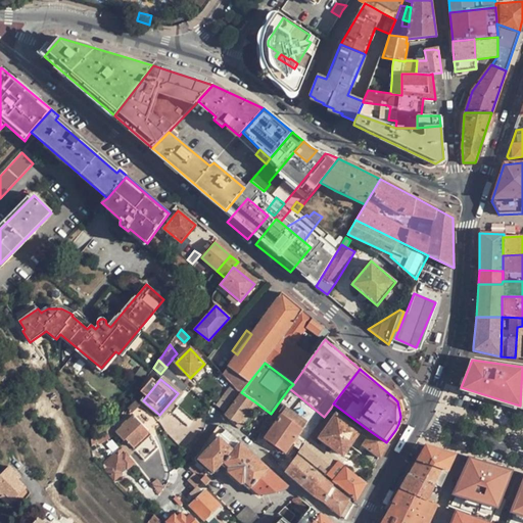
[(224,412),(238,392),(231,384),(216,407),(224,412)]
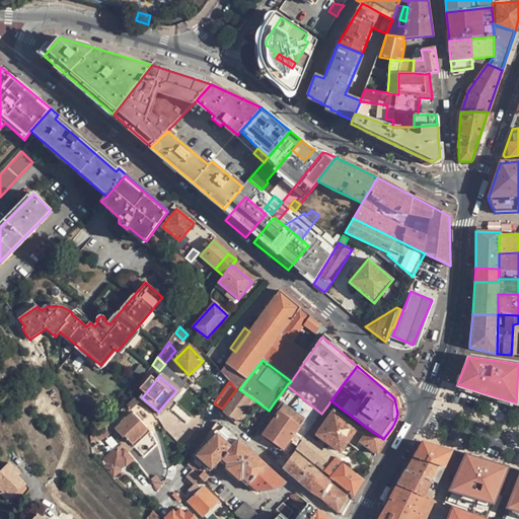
[(295,434),(302,440),(303,438),(307,434),(320,415),(321,414),(287,385),(276,400),(283,405),(263,434),(284,449),(295,434)]
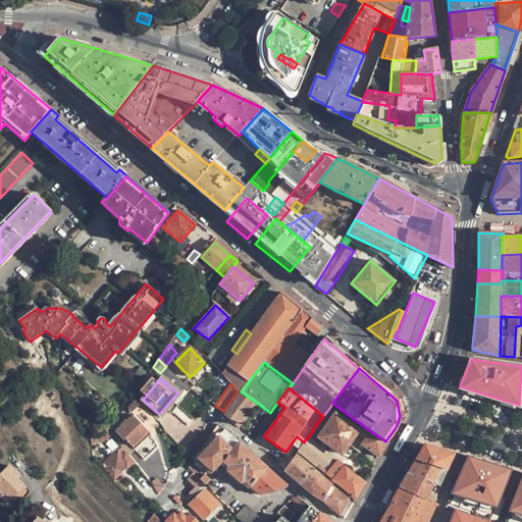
[(236,425),(254,401),(241,392),(240,393),(224,415),(236,425)]
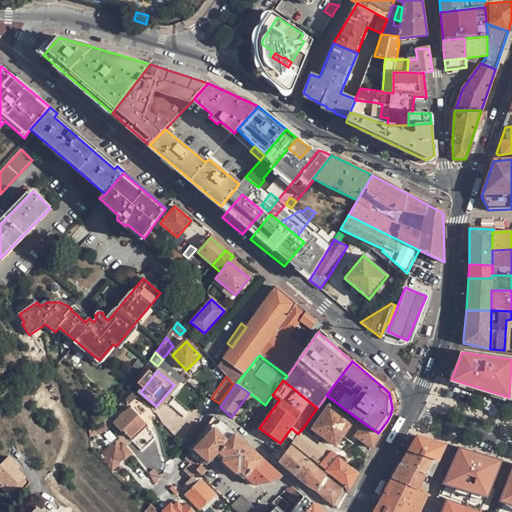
[(235,420),(253,396),(249,393),(231,417),(235,420)]
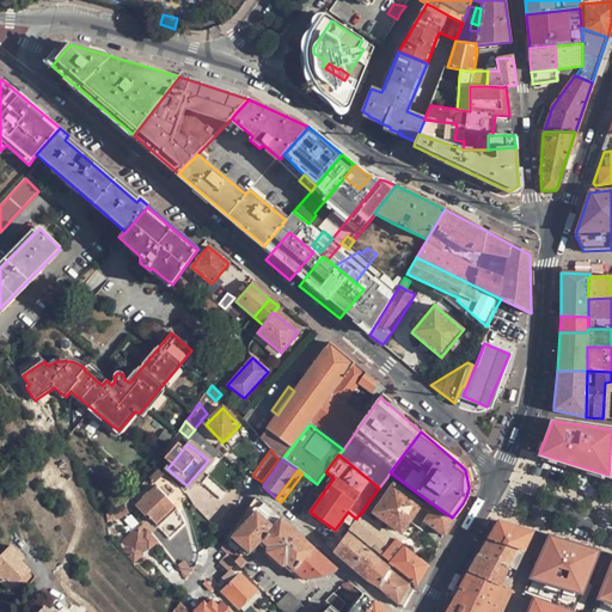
[(317,484),(301,506),(310,512),(334,478),(325,472),(317,484)]
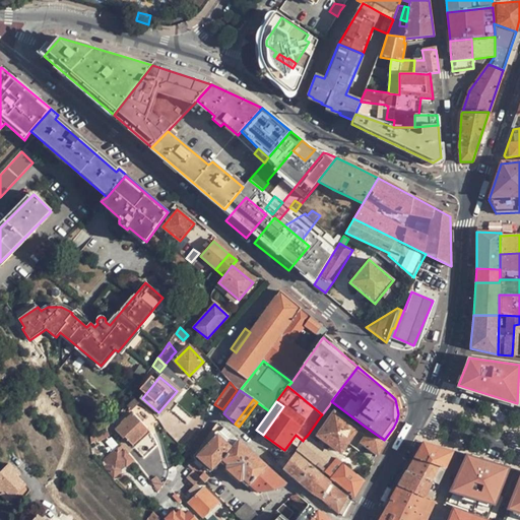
[(328,420),(321,415),(308,435),(313,439),(316,435),(340,453),(358,430),(334,412),(328,420)]
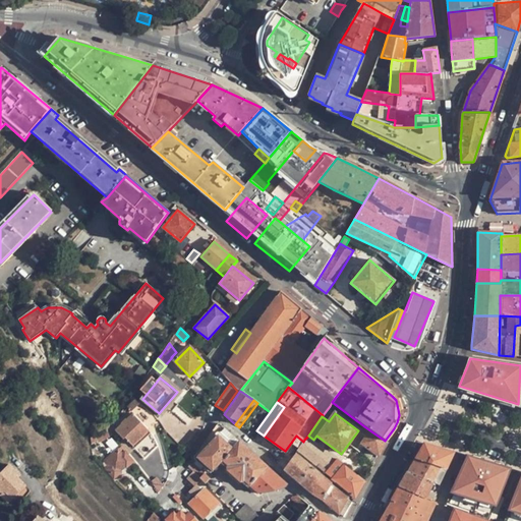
[(125,438),(132,446),(148,430),(132,414),(126,419),(125,419),(121,422),(121,424),(115,430),(123,440),(125,438)]
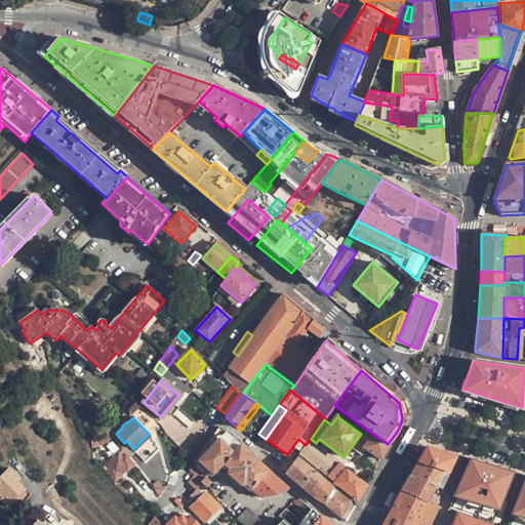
[(215,431),(190,471),(196,477),(203,484),(206,487),(211,482),(206,477),(210,472),(214,475),(224,466),(229,470),(228,474),(242,486),(246,485),(259,497),(289,490),(289,488),(221,427),(219,427),(217,428),(215,431)]
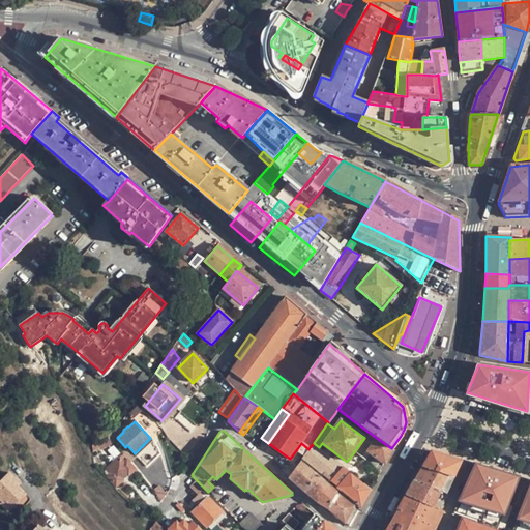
[(367,450),(384,464),(385,465),(393,450),(391,448),(371,434),(367,439),(373,443),(367,450)]
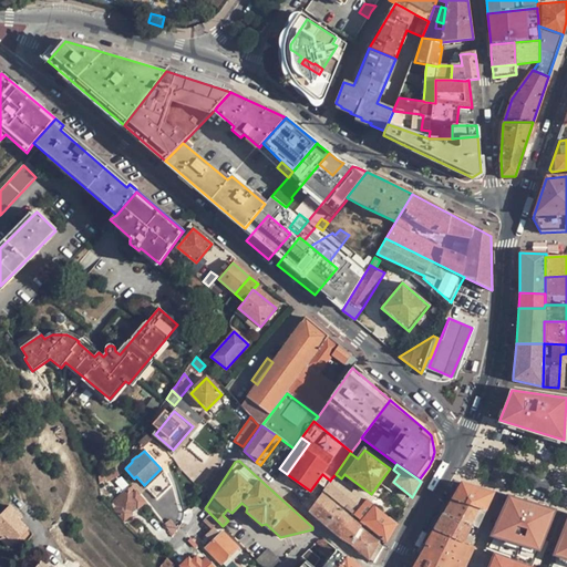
[(115,466),(102,474),(104,477),(106,481),(120,472),(115,466)]
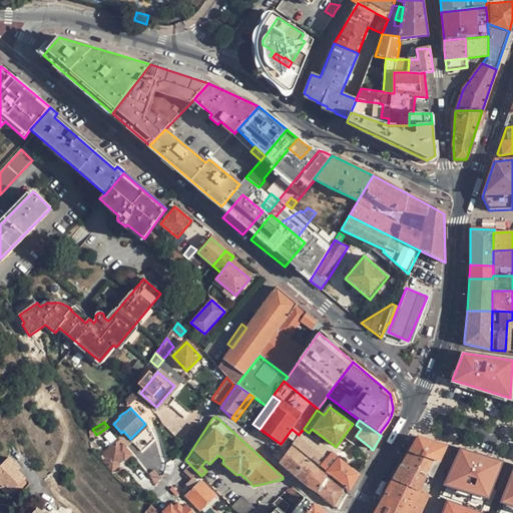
[(148,428),(145,424),(130,439),(133,442),(148,428)]
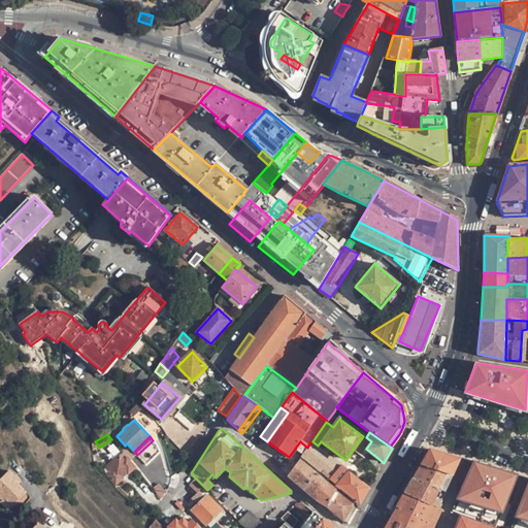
[(360,504),(369,488),(335,460),(318,446),(312,441),(308,446),(307,448),(302,455),(360,504)]
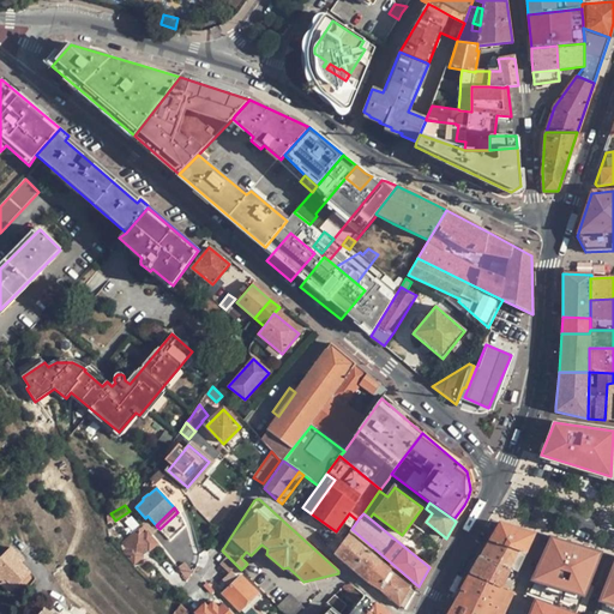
[(500,523),(489,541),(524,554),(534,534),(500,523)]
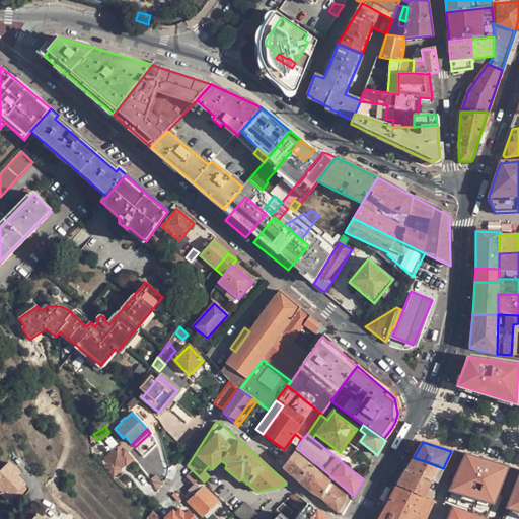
[(126,465),(132,460),(120,446),(104,458),(109,463),(105,466),(114,475),(120,470),(119,468),(124,463),(126,465)]
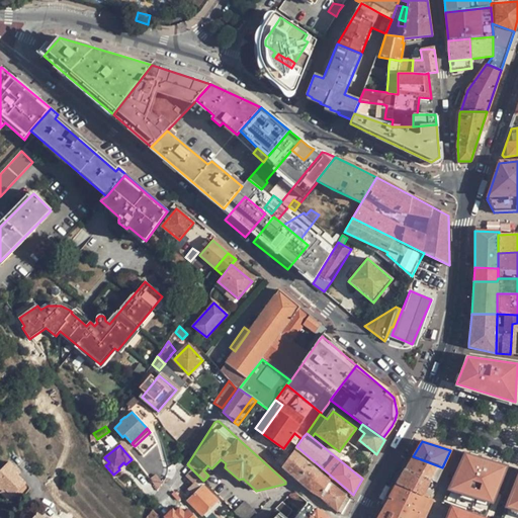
[(488,462),(464,455),(441,503),(464,511),(480,516),(483,507),(472,503),(471,505),(467,504),(488,462)]
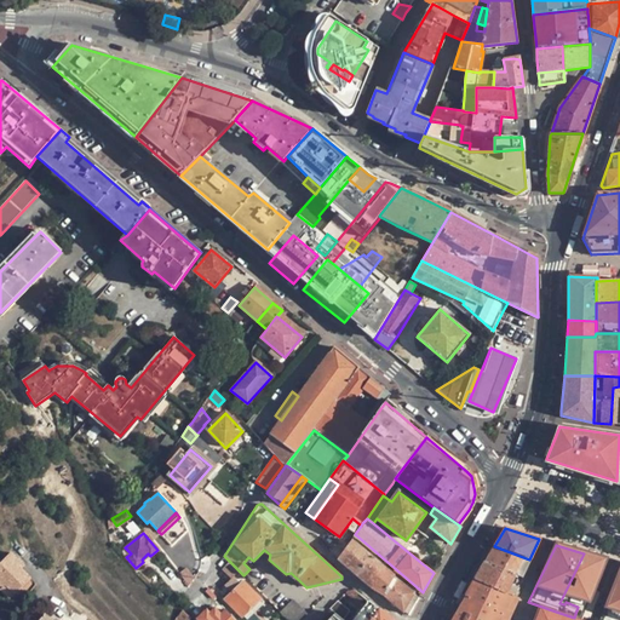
[(529,560),(494,546),(484,562),(520,578),(522,578),(529,560)]
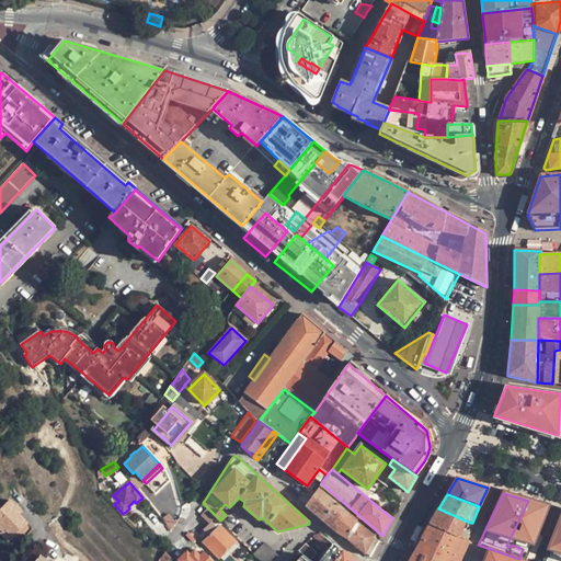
[(4,529),(14,538),(27,524),(20,516),(22,513),(10,501),(0,510),(0,531),(1,534),(4,529)]
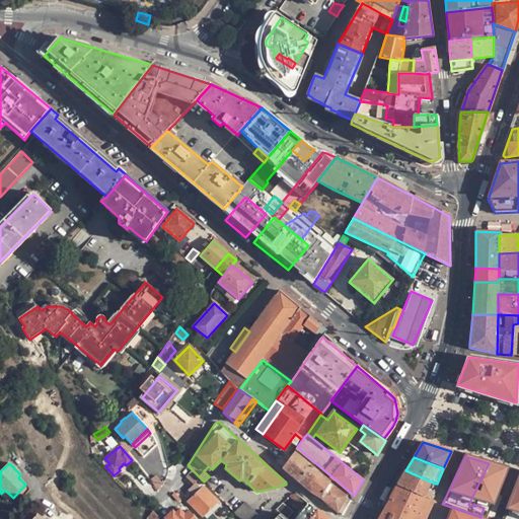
[(435,484),(405,470),(397,485),(430,499),(433,492),(432,491),(435,484)]
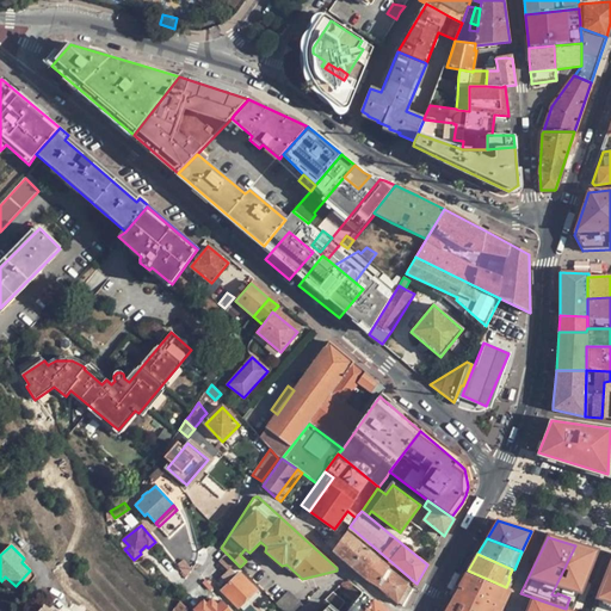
[(229,572),(236,563),(228,555),(220,563),(229,572)]
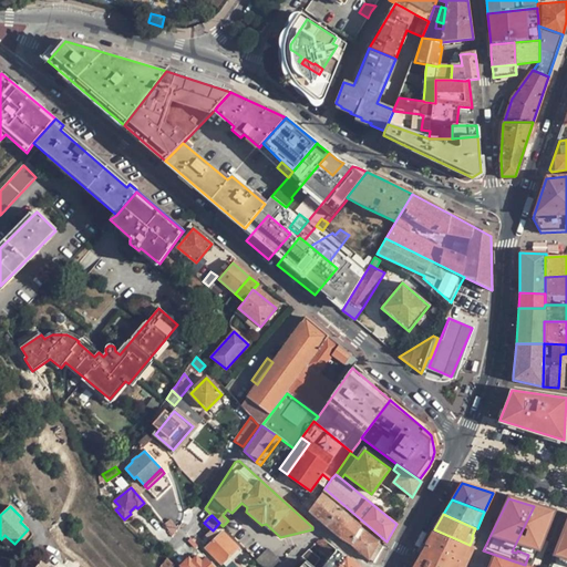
[(154,535),(163,545),(171,538),(172,537),(165,529),(163,532),(161,529),(154,535)]
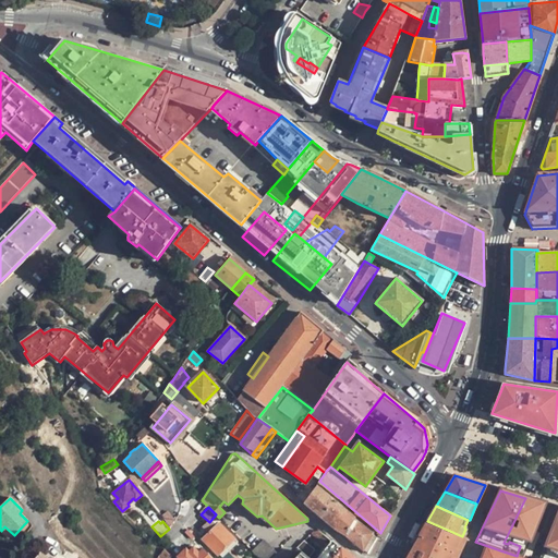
[(457,557),(458,557),(465,538),(463,537),(462,536),(427,521),(405,557),(457,557)]
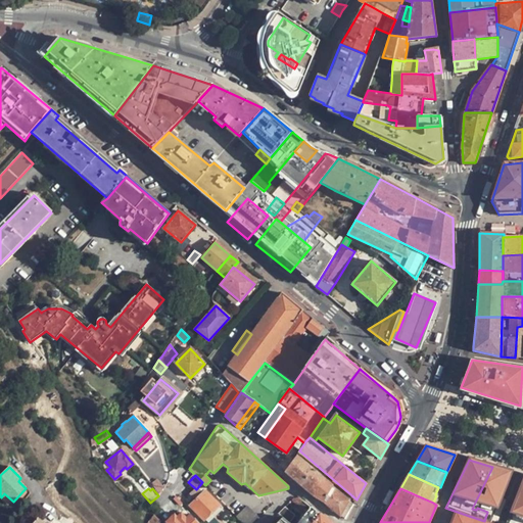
[(190,506),(204,520),(205,520),(220,507),(204,491),(202,493),(200,491),(197,491),(193,495),(193,498),(195,501),(190,506)]
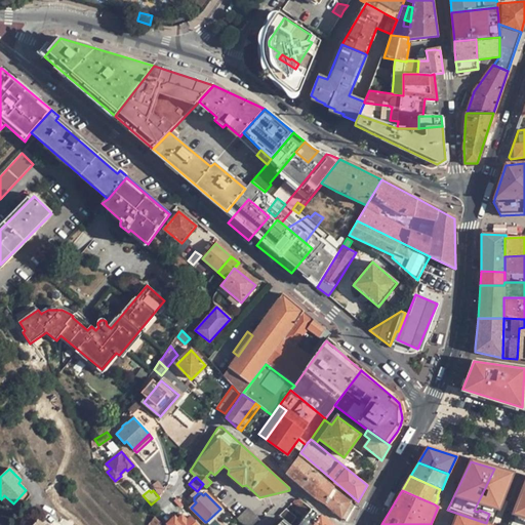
[(9,507),(13,503),(4,495),(1,499),(9,507)]
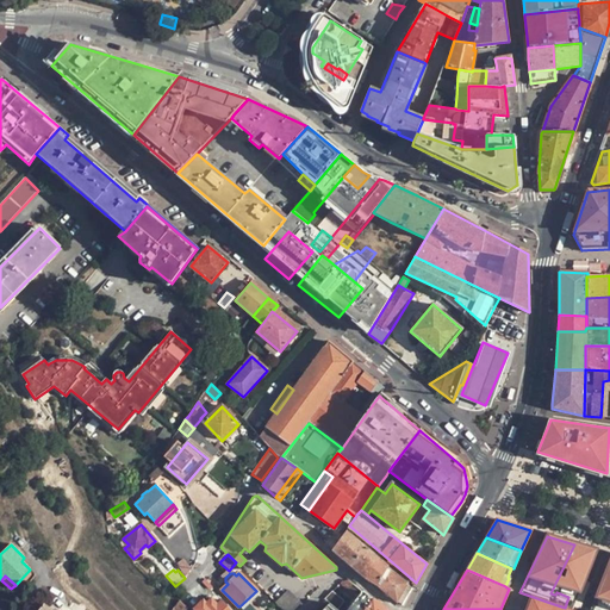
[(348,591),(354,585),(349,580),(342,583),(341,584),(348,591)]
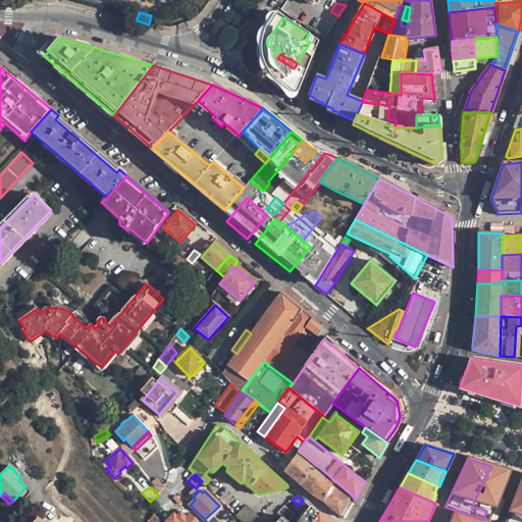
[(340,514),(345,518),(352,505),(348,501),(340,514)]
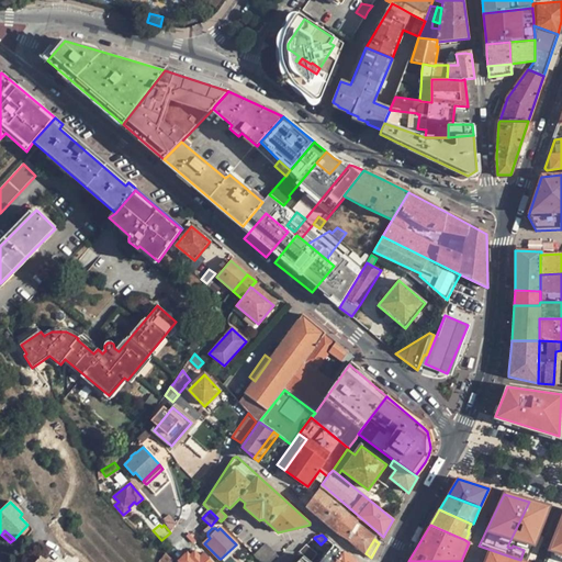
[(479,546),(469,542),(461,561),(464,561),(472,561),(474,560),(473,560),(479,546)]
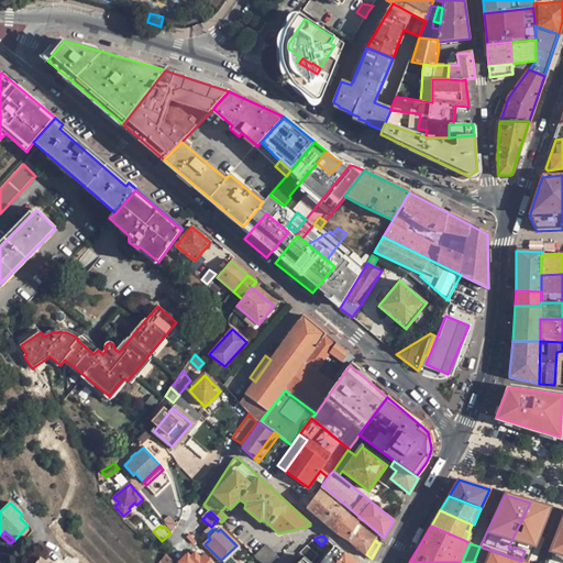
[(266,544),(253,556),(260,562),(274,562),(279,558),(266,544)]
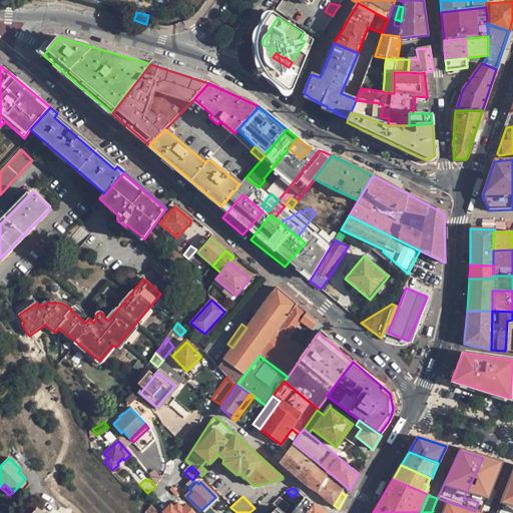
[(179,497),(170,505),(172,508),(177,504),(182,509),(186,505),(179,497)]
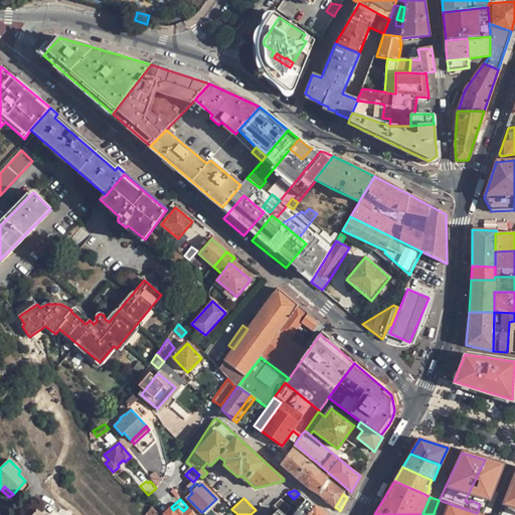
[(275,506),(285,514),(290,508),(281,499),(275,506)]
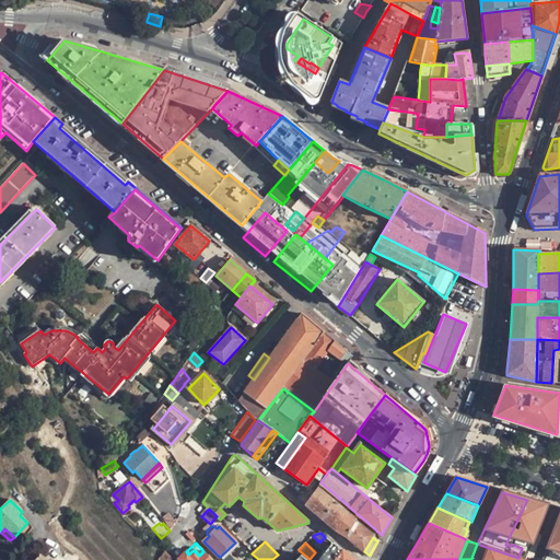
[(333,543),(317,559),(353,559),(351,558),(333,543)]
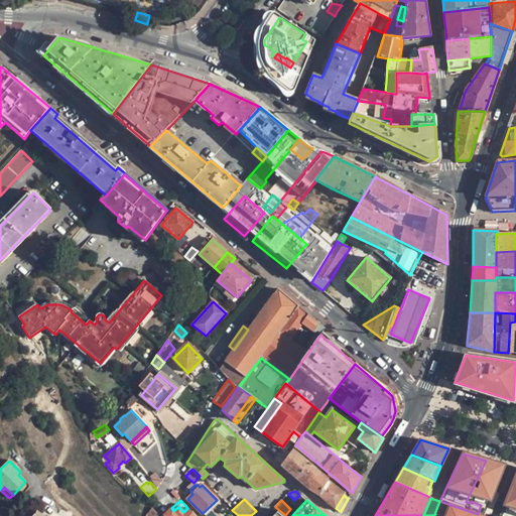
[(434,514),(435,514),(438,515),(460,515),(463,509),(439,501),(434,514)]
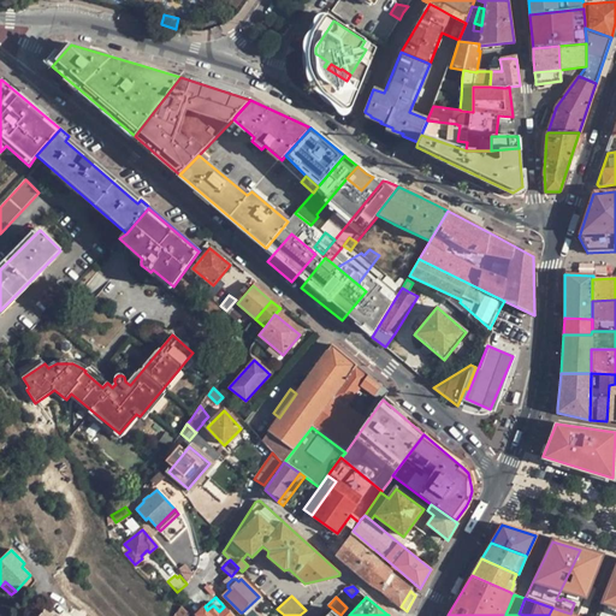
[(182,605),(178,610),(175,615),(176,615),(187,615),(189,614),(182,605)]
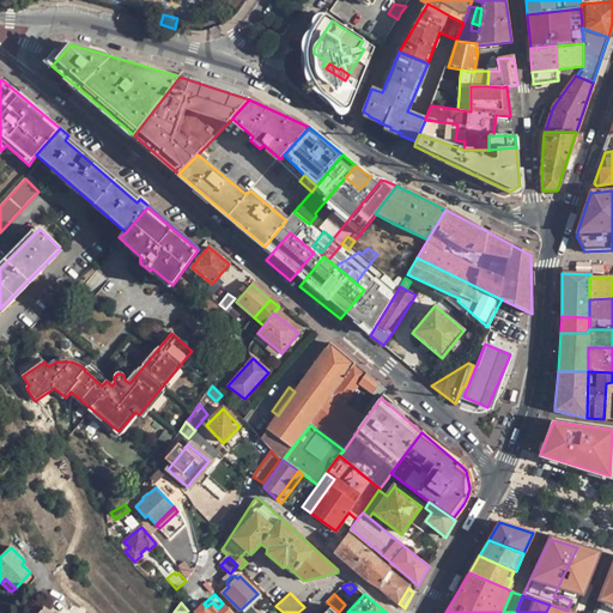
[(232,612),(223,604),(218,608),(212,602),(206,607),(204,604),(195,612),(196,612),(232,612)]
